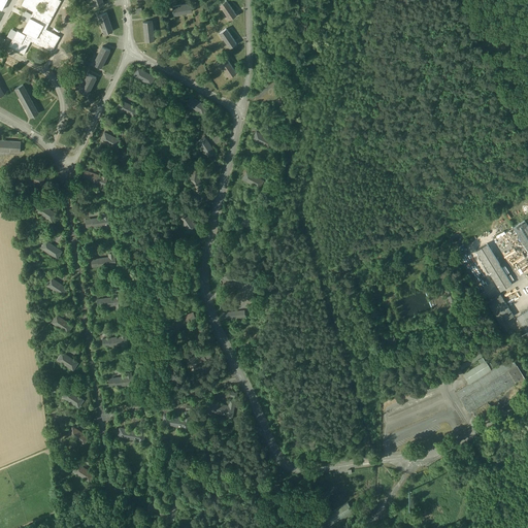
[(0,0),(0,28),(5,31),(20,0),(0,0)]
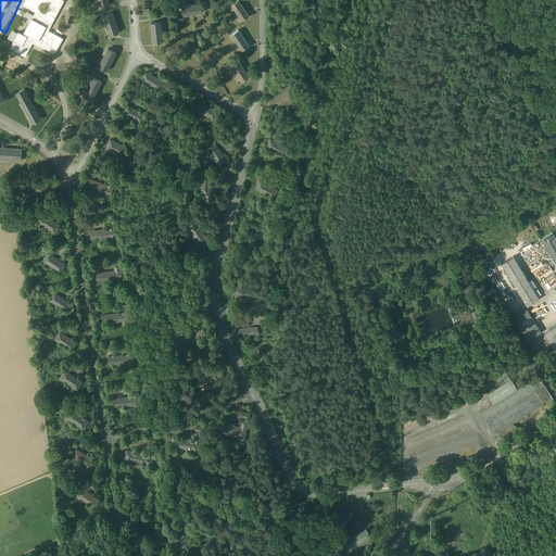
[(49,30),(63,0),(25,0),(23,5),(34,11),(24,34),(17,30),(10,49),(26,57),(32,43),(55,54),(63,37),(49,30)]
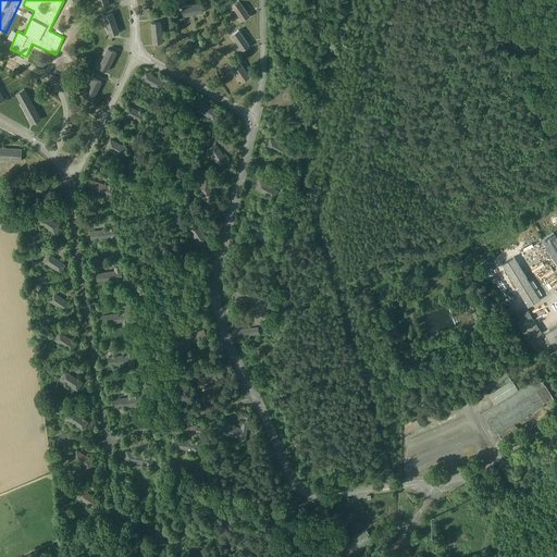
[(243,21),(250,15),(240,1),(233,7),(243,21)]
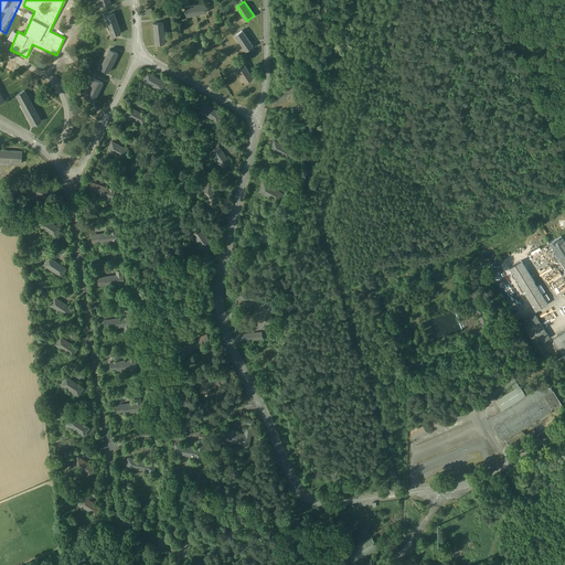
[(187,16),(206,12),(204,2),(184,6),(187,16)]
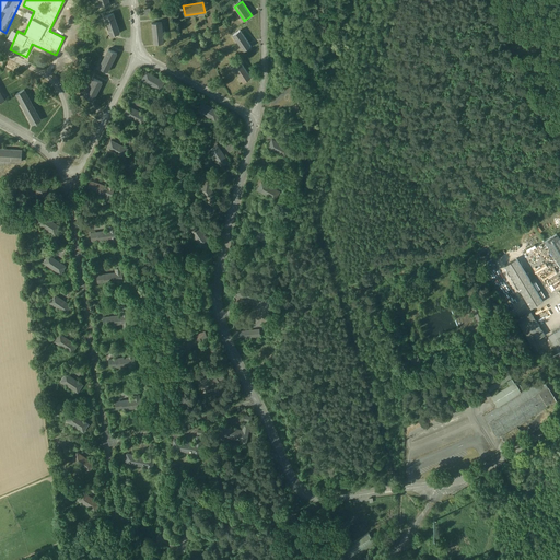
[(119,33),(115,12),(104,15),(109,35),(119,33)]
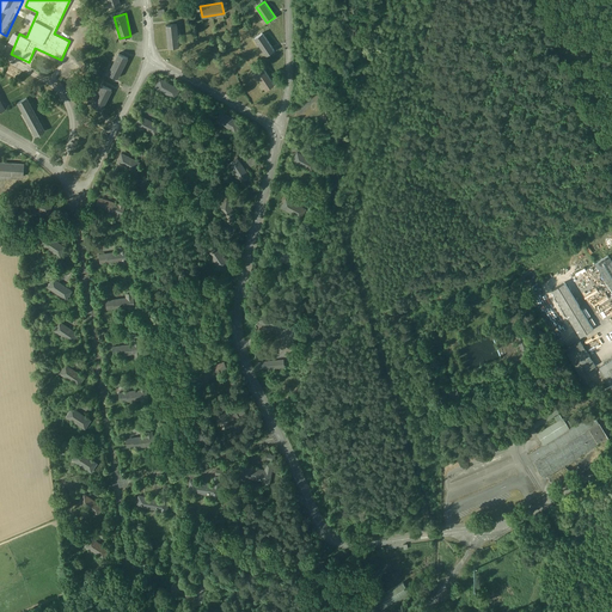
[(177,23),(166,24),(167,48),(178,47),(177,23)]
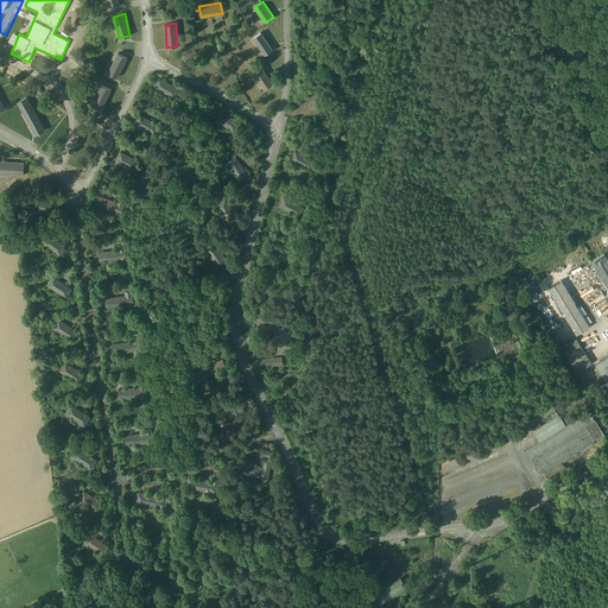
[(264,55),(272,50),(261,31),(253,37),(264,55)]
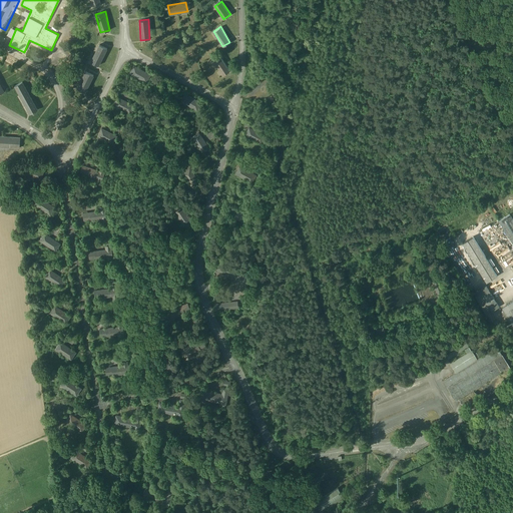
[(99,65),(107,47),(98,44),(90,62),(99,65)]
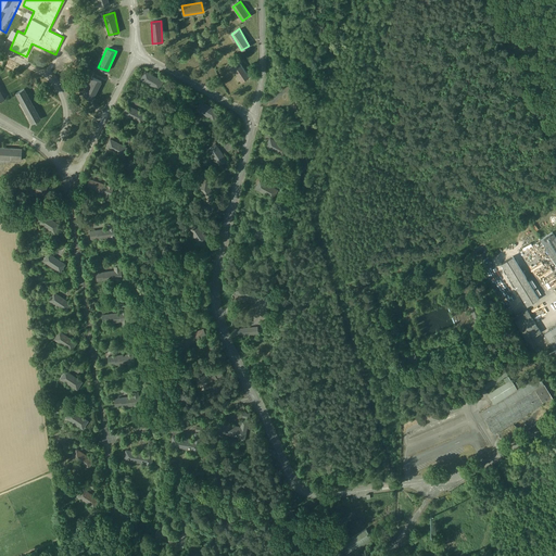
[(231,65),(242,81),(250,76),(239,61),(231,65)]
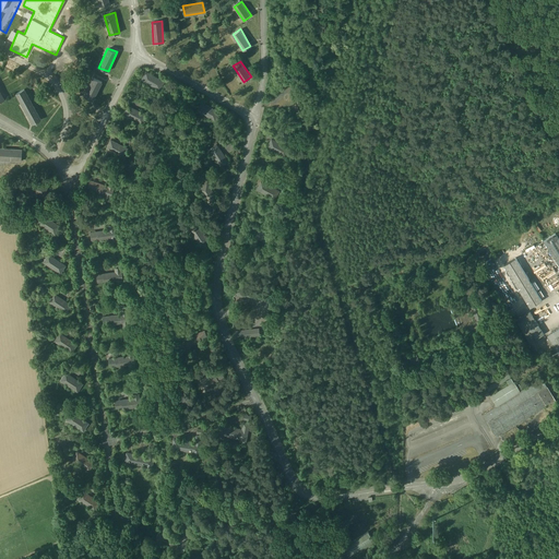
[(164,82),(146,72),(142,80),(159,90),(164,82)]
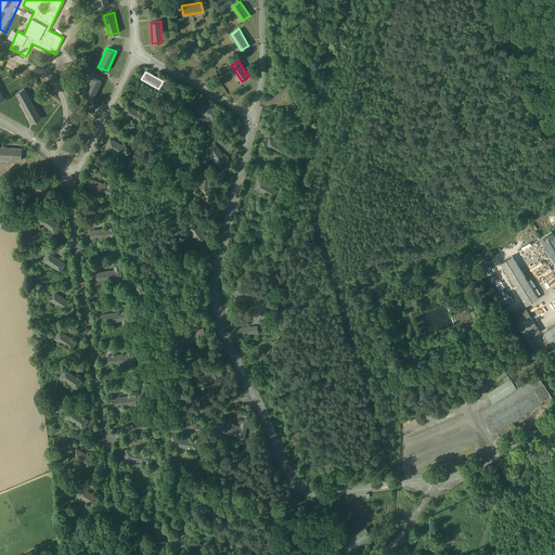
[(92,76),(84,94),(93,99),(102,81),(92,76)]
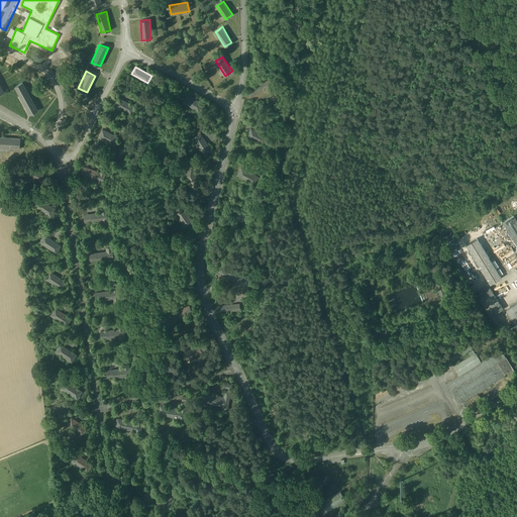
[(283,82),(277,81),(271,102),(277,104),(283,82)]
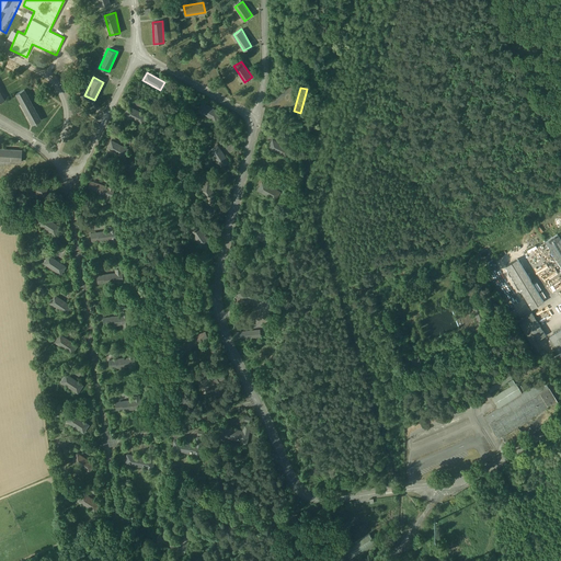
[(15,94),(33,124),(41,119),(24,90),(15,94)]
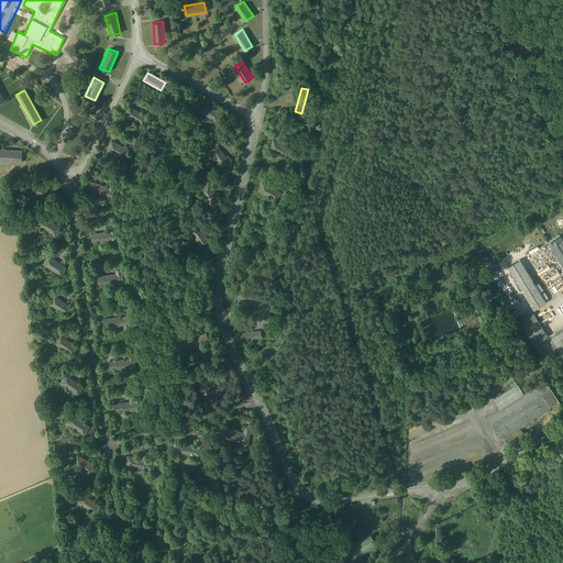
[(221,113),(202,103),(198,111),(217,122),(221,113)]
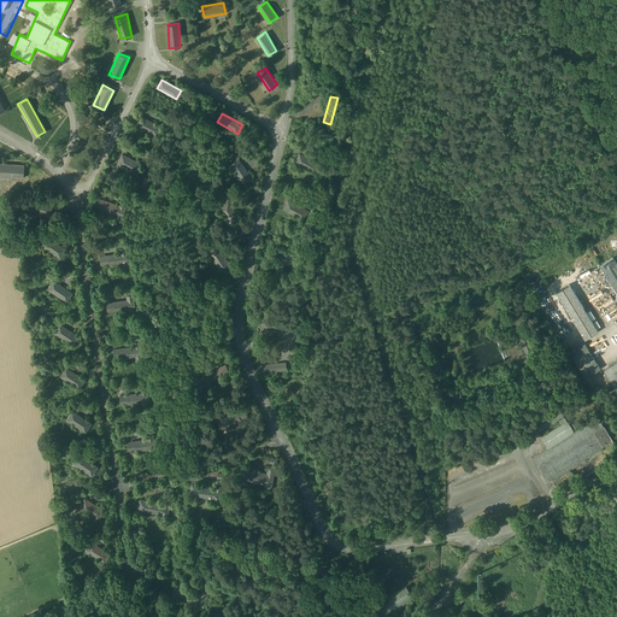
[(162,127),(141,117),(136,125),(157,136),(162,127)]
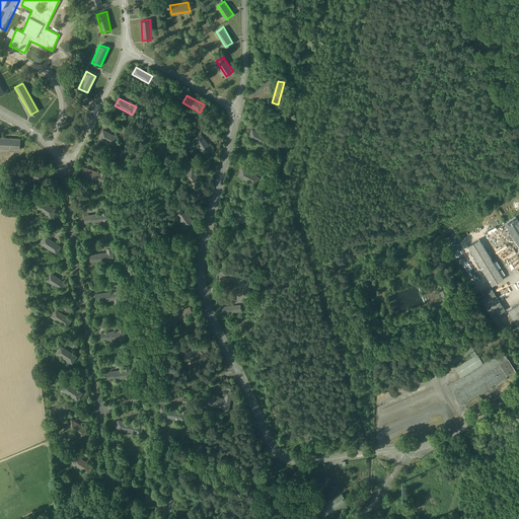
[(269,138),(252,129),(248,137),(265,145),(269,138)]
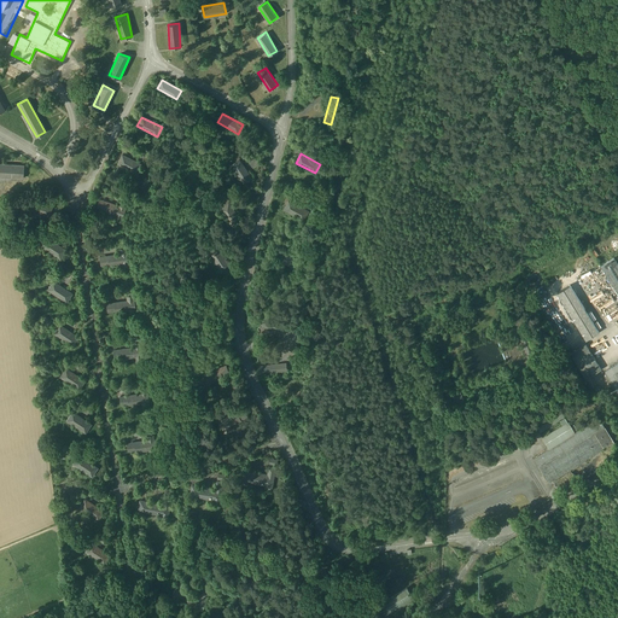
[(143,165),(122,155),(117,164),(138,174),(143,165)]
